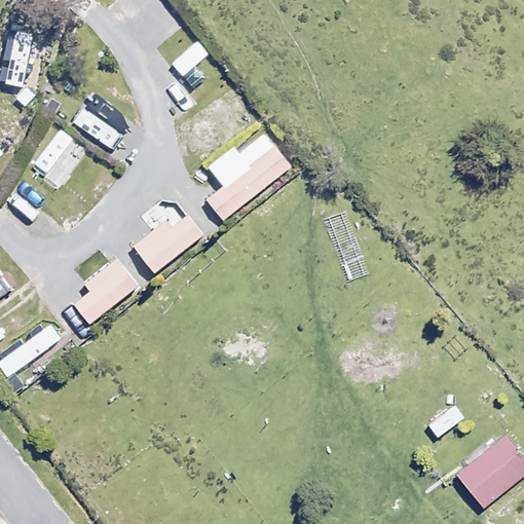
[(149,0),(121,0),(115,6),(126,20),(149,0)]
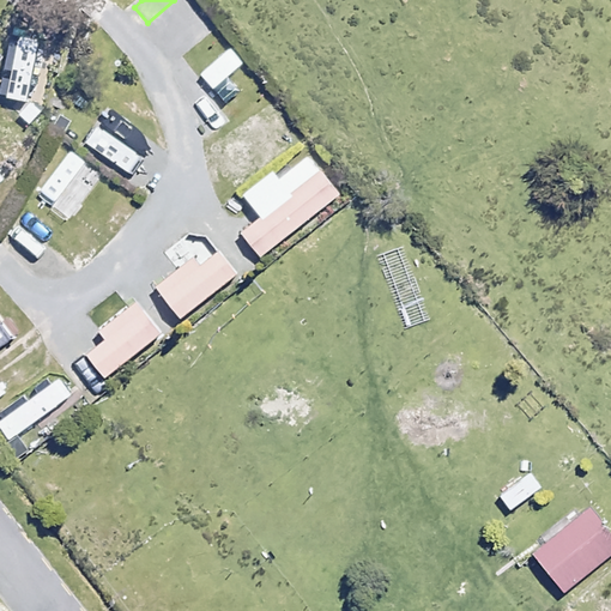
[(47,79),(7,32),(0,38),(0,107),(5,113),(47,79)]
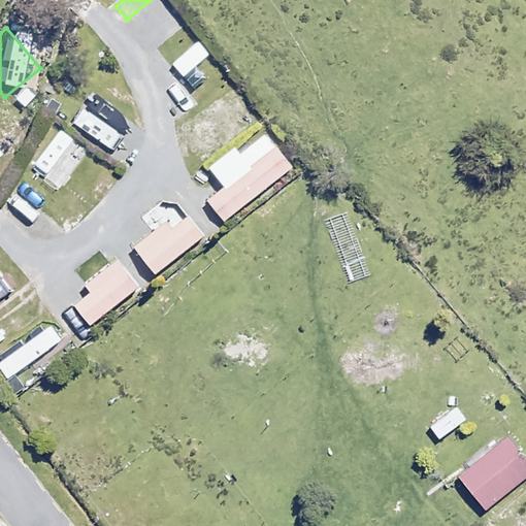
[(291,168),(264,134),(235,158),(245,170),(207,201),(224,222),(291,168)]
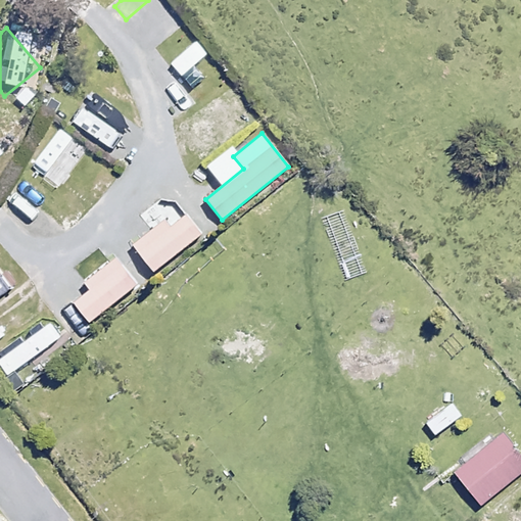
[(198,235),(178,210),(134,246),(154,272),(198,235)]
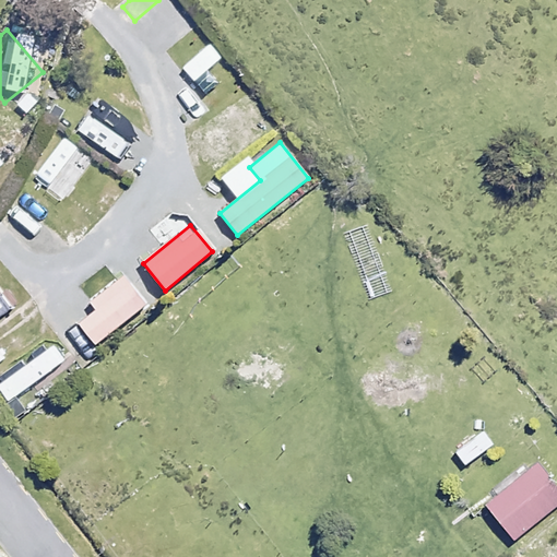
[(144,305),(122,277),(74,318),(96,345),(144,305)]
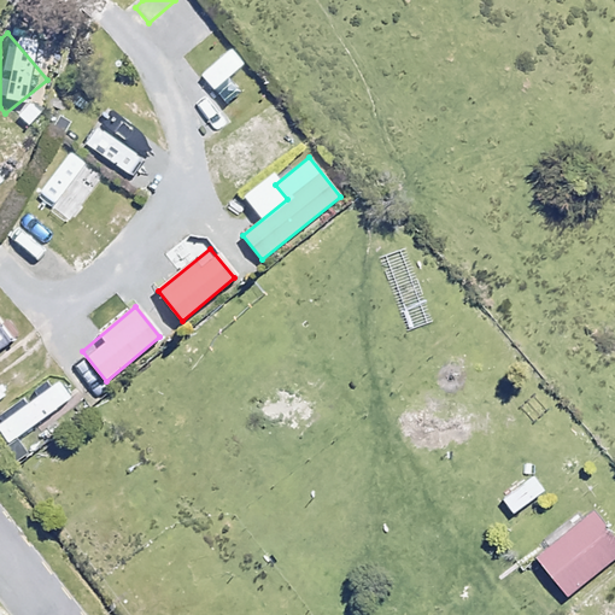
[(543,492),(531,476),(486,511),(498,527),(543,492)]
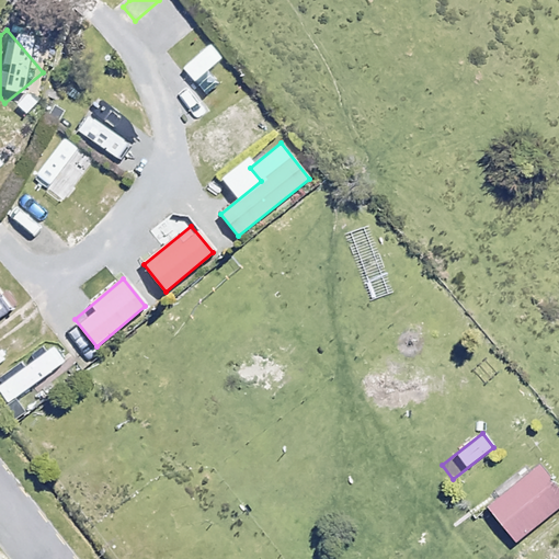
[(558,508),(558,490),(539,466),(487,506),(514,543),(558,508)]
